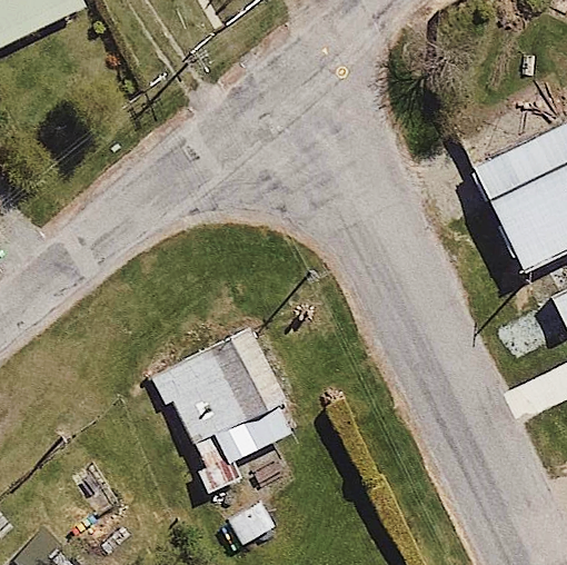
[(0,0),(0,48),(95,2),(93,0),(0,0)]
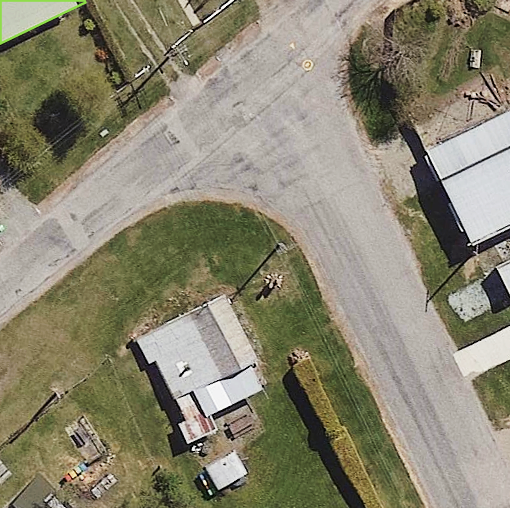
[(509,108),(427,146),(472,246),(509,229),(509,108)]
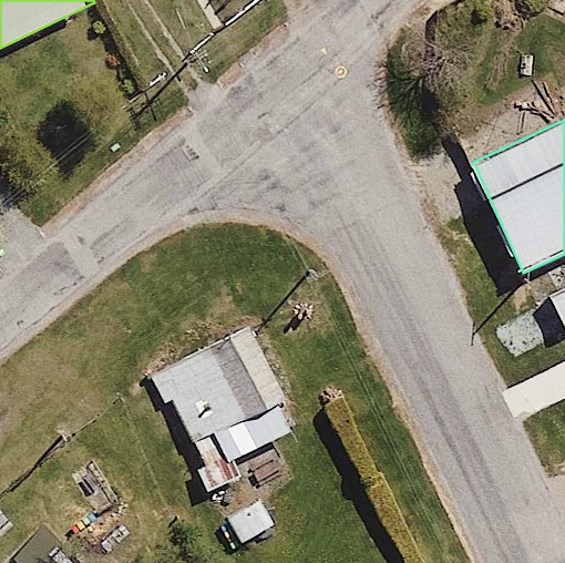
[(564,279),(543,292),(564,330),(564,279)]
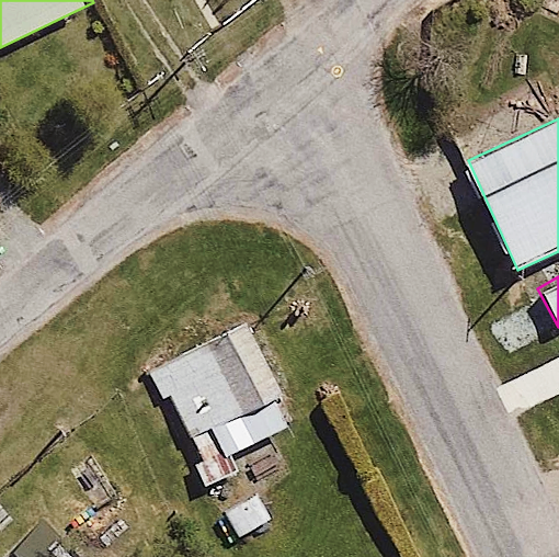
[(255,311),(153,363),(208,470),(310,419),(255,311)]
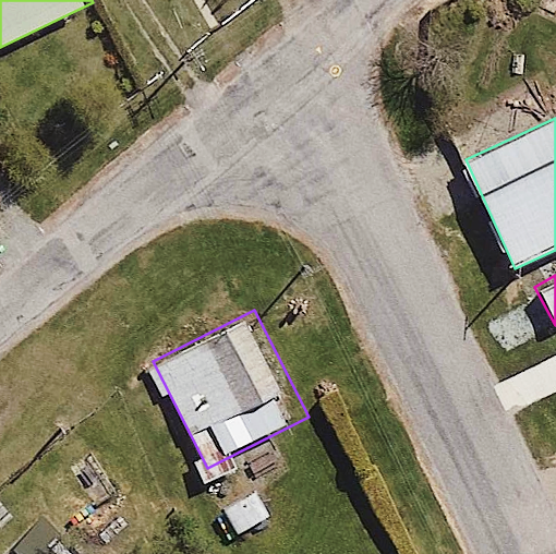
[(137,553),(156,539),(105,479),(25,548),(31,553),(137,553)]
